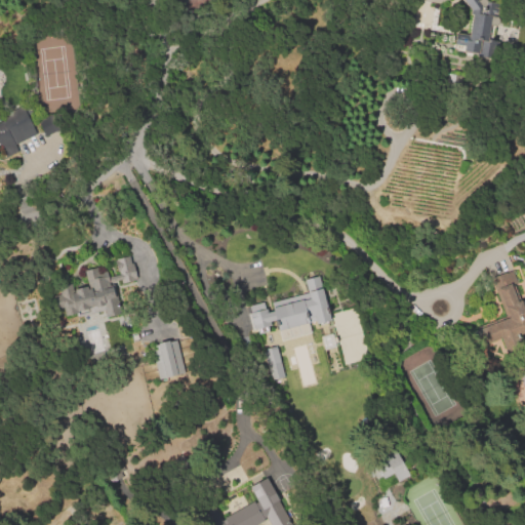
[(481,0),(501,3),(497,27),(491,26),(489,40),(500,42),(497,58),(453,51),(455,35),(468,37),(470,30),(467,30),(470,11),(461,0),(451,0),(450,1),(449,0),(481,0)]
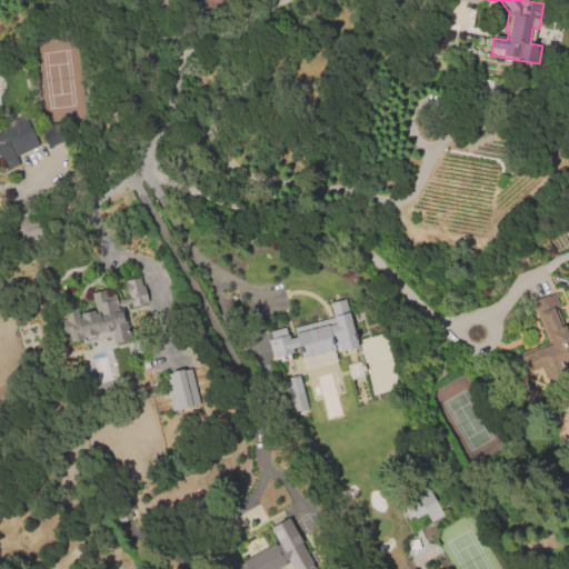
[(467,1),(449,1),(448,25),(466,25),(467,1)]
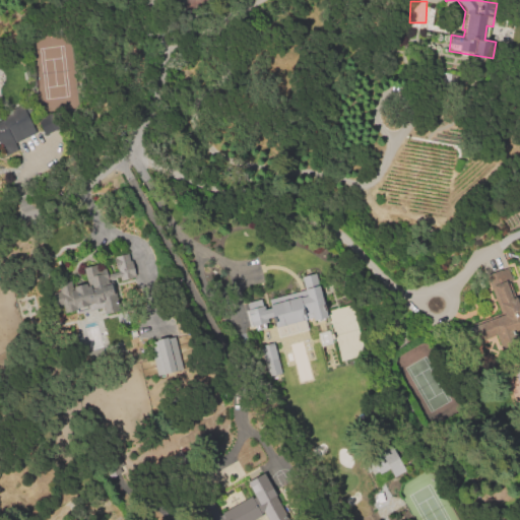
[(6,155),(0,144),(0,122),(4,121),(2,117),(21,107),(35,133),(14,144),(17,150),(6,155)]
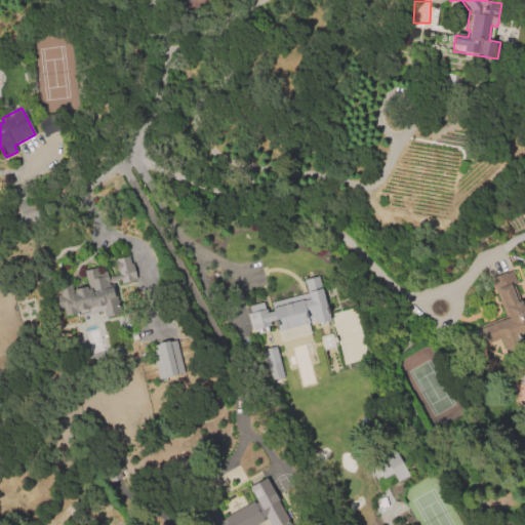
[(45,138),(36,123),(50,115),(58,130),(45,138)]
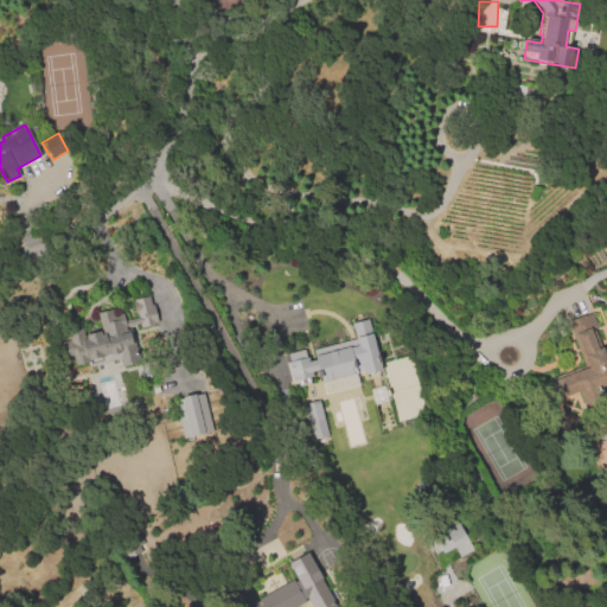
[(89,368),(88,363),(75,366),(66,331),(82,327),(84,339),(87,338),(87,334),(102,330),(97,313),(113,310),(114,315),(125,312),(126,320),(135,317),(132,300),(149,295),(152,305),(154,304),(159,324),(133,331),(141,363),(123,368),(121,359),(89,368)]
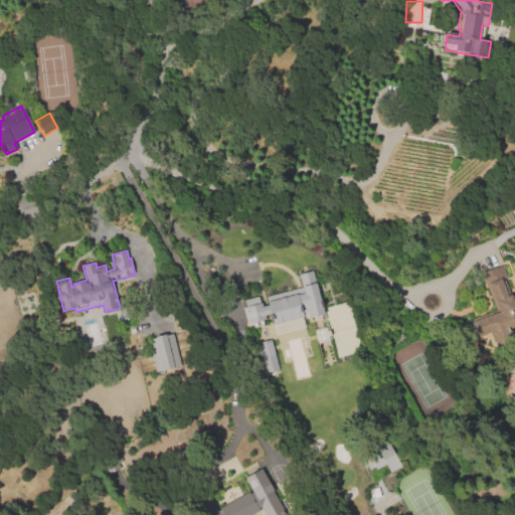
[(502,266),(514,298),(514,323),(487,334),(481,319),(501,312),(498,306),(497,306),(496,303),(493,304),(481,274),(502,266)]
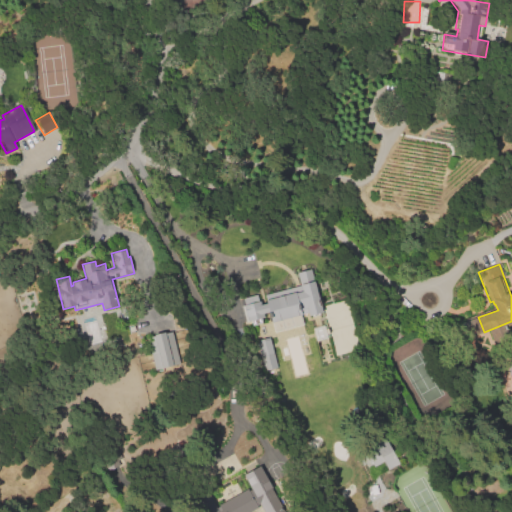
[(320,311),(311,268),(296,272),(299,285),(263,293),(265,302),(259,304),(257,294),(241,297),(246,321),(267,316),(268,322),(320,311)]
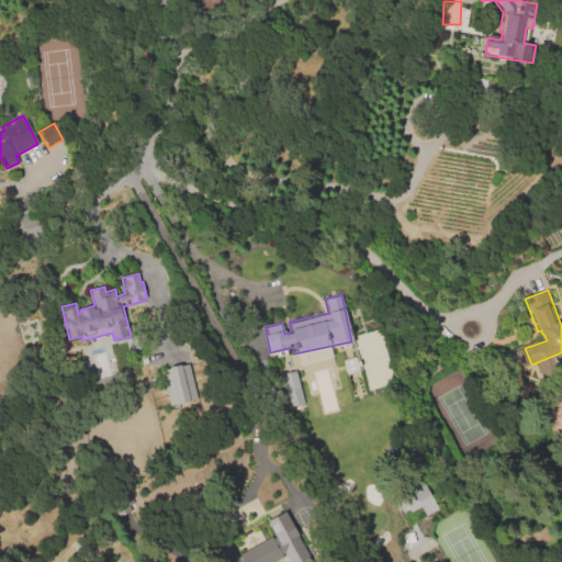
[(170,405),(163,368),(188,362),(197,400),(170,405)]
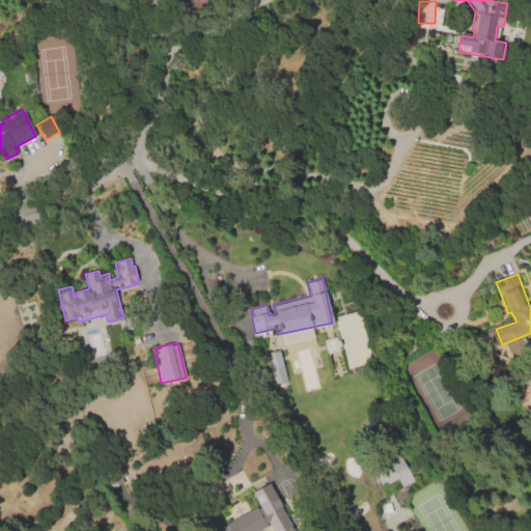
[(285,381),(280,351),(267,353),(272,384),(285,381)]
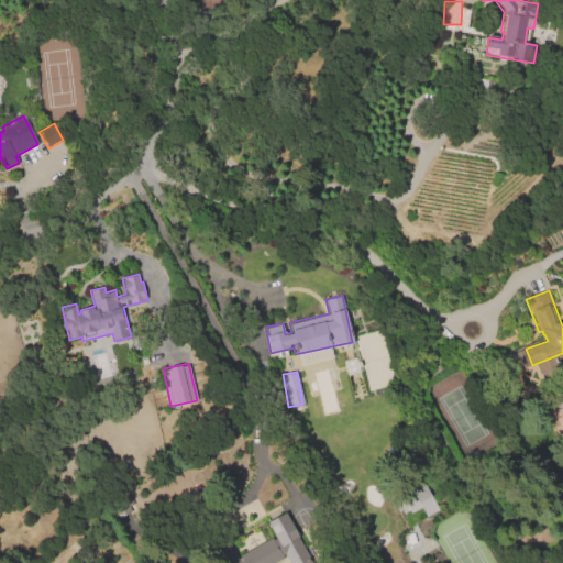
[(440,509),(427,517),(421,507),(410,514),(399,494),(423,481),(440,509)]
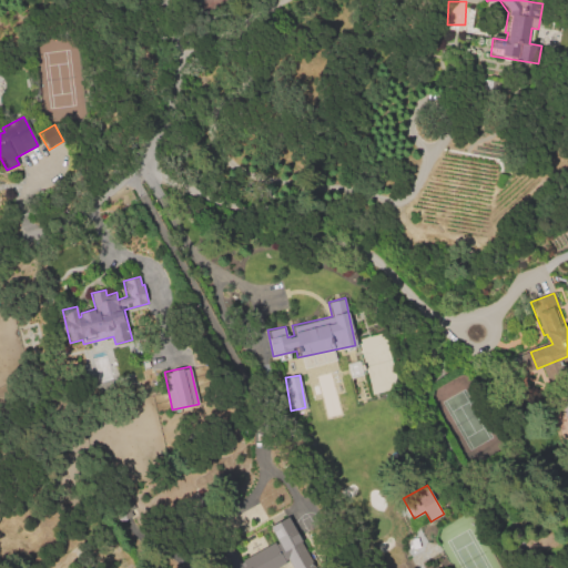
[(274,567),(288,561),(292,567),(313,567),(290,516),(269,525),(276,541),(236,560),(230,545),(215,551),(223,567),(274,567)]
